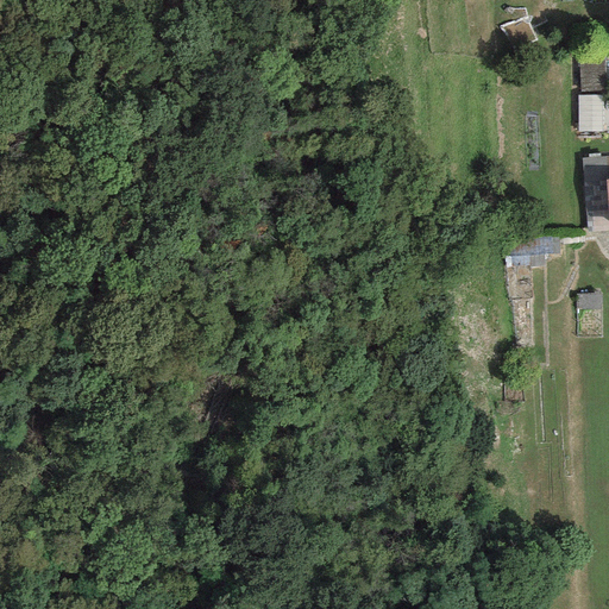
[(577,54),(581,93),(606,90),(603,51),(577,54)]
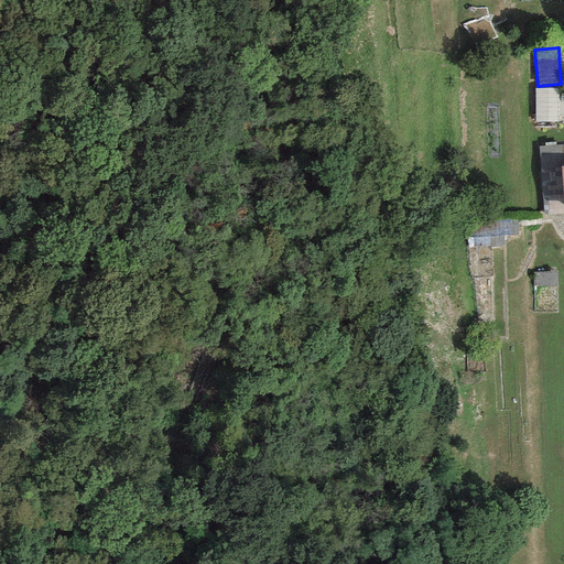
[(534,122),(557,122),(557,88),(534,89),(534,122)]
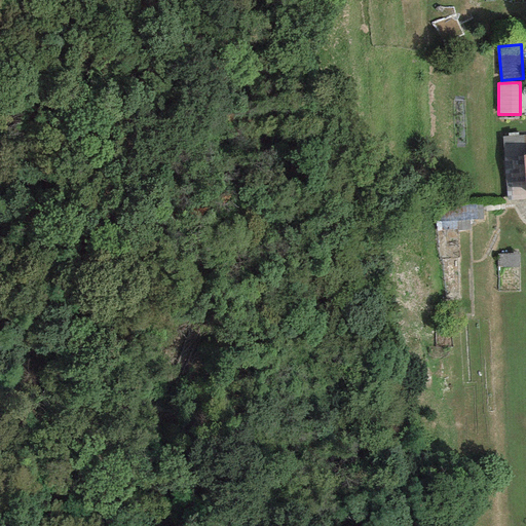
[(525,135),(501,137),(506,201),(525,199),(523,155),(525,154),(525,135)]
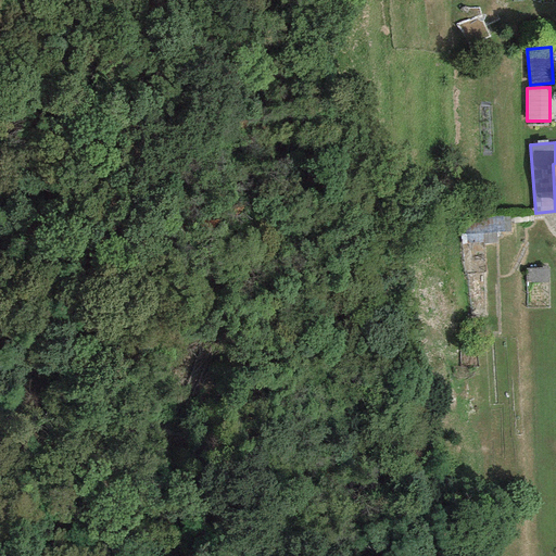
[(509,231),(508,215),(457,219),(459,245),(483,243),(483,244),(496,243),(495,232),(509,231)]
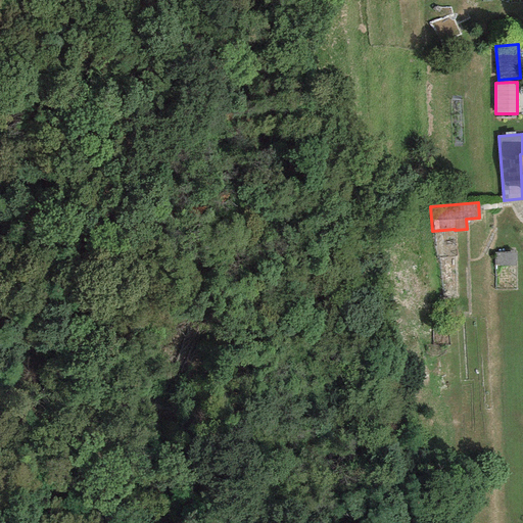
[(516,266),(516,252),(493,253),(494,267),(516,266)]
